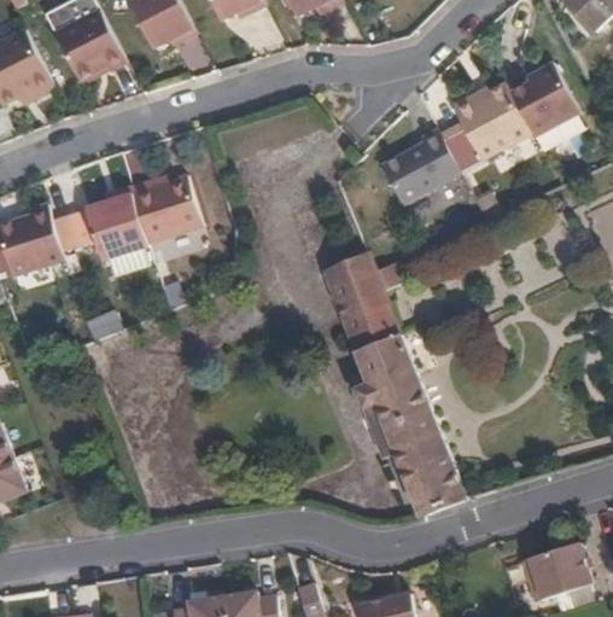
[(130,0),(128,1),(152,48),(167,41),(174,36),(177,42),(194,33),(177,0),(130,0)]
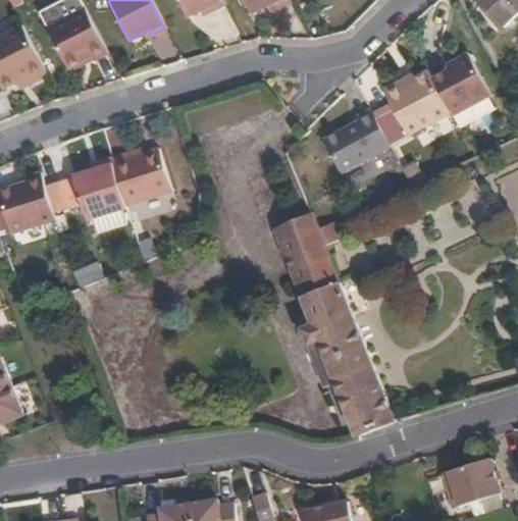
[(176,0),(185,16),(203,6),(206,11),(220,3),(218,0),(176,0)]
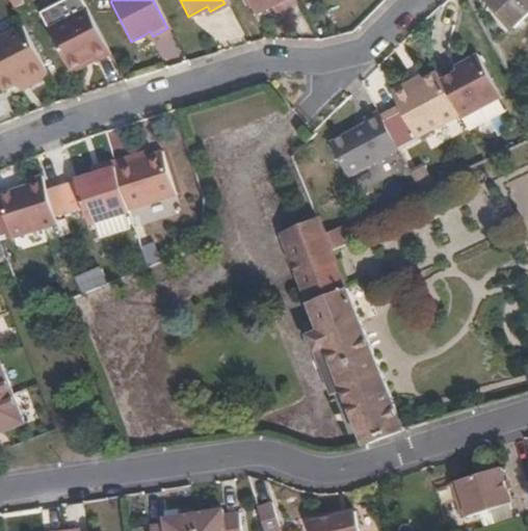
[(276,3),(280,8),(294,1),(293,0),(247,0),(255,15),(276,3)]
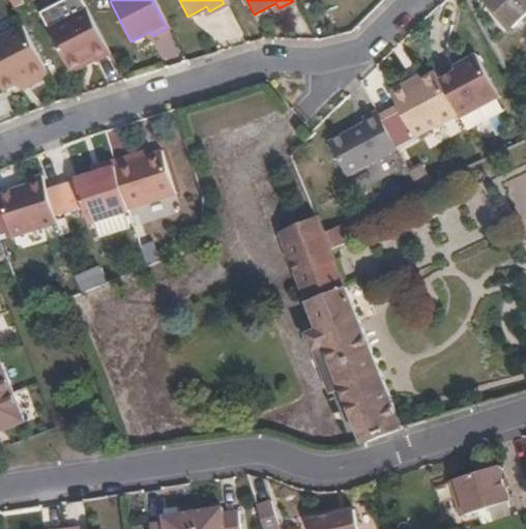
[(484,0),(509,26),(525,9),(525,0),(484,0)]
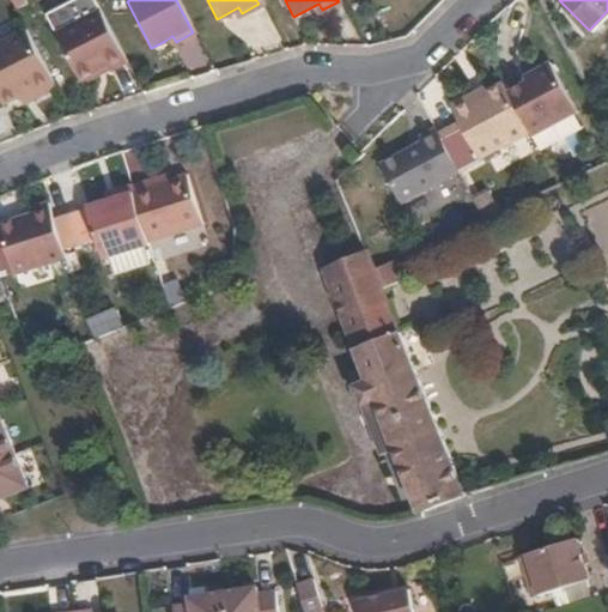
[(53,34),(77,79),(104,65),(107,71),(125,61),(97,10),(53,34)]
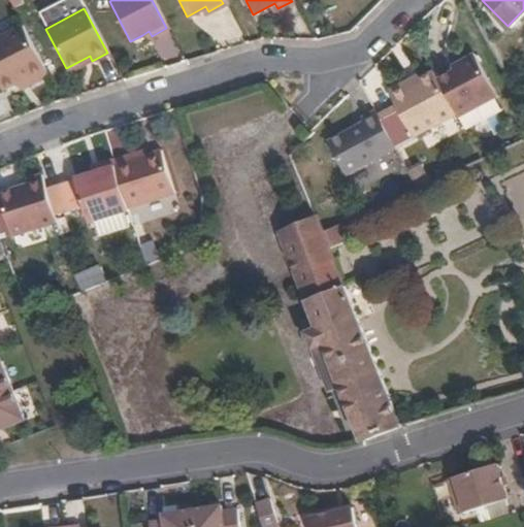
[(24,32),(0,44),(0,91),(14,84),(22,79),(26,87),(46,75),(24,32)]
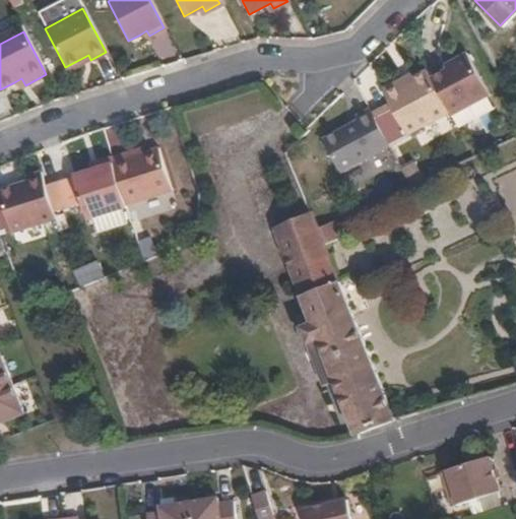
[(446,111),(448,114),(486,93),(463,52),(448,60),(450,64),(444,68),(428,76),(446,111)]
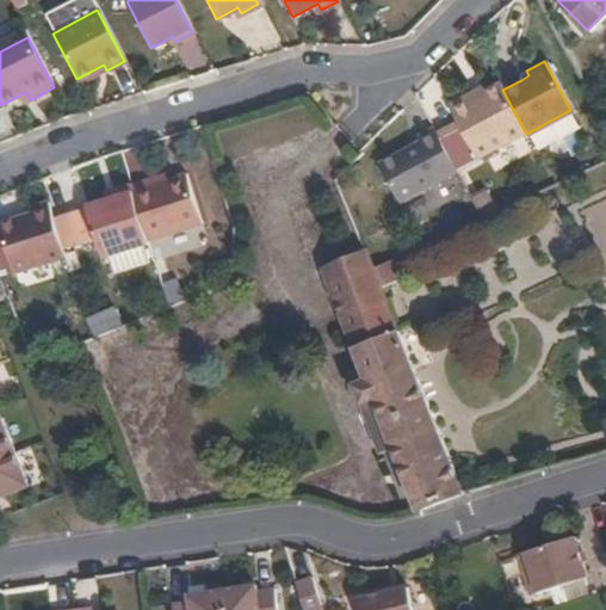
[(529,75),(526,71),(518,74),(521,80),(529,75)]
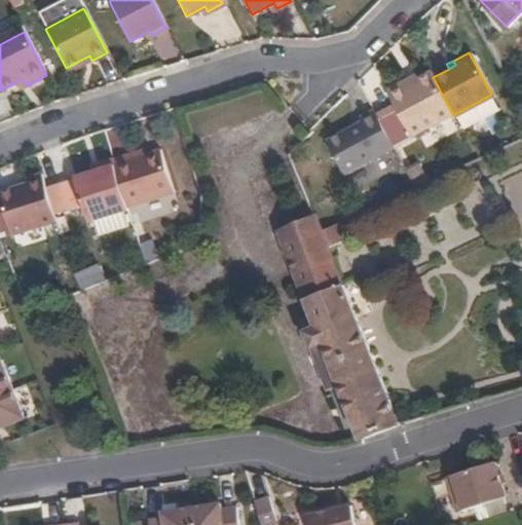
[(408,136),(451,112),(433,77),(429,69),(414,77),(405,82),(403,78),(383,88),(392,103),(408,136)]
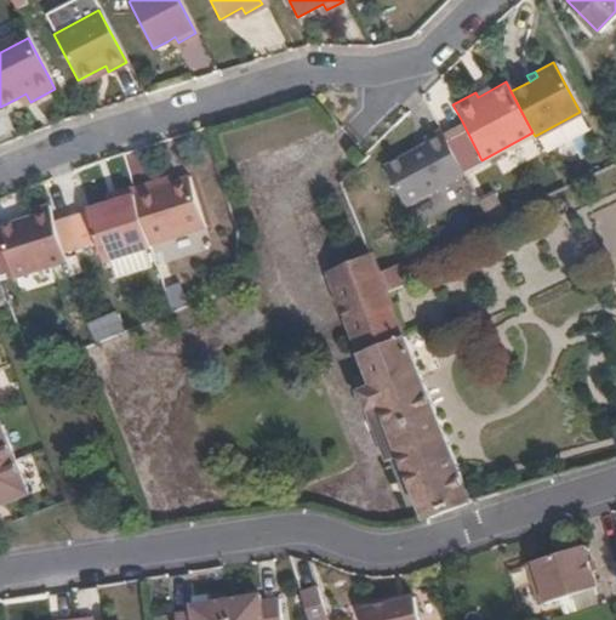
[(489,91),(486,86),(475,92),(478,97),(489,91)]
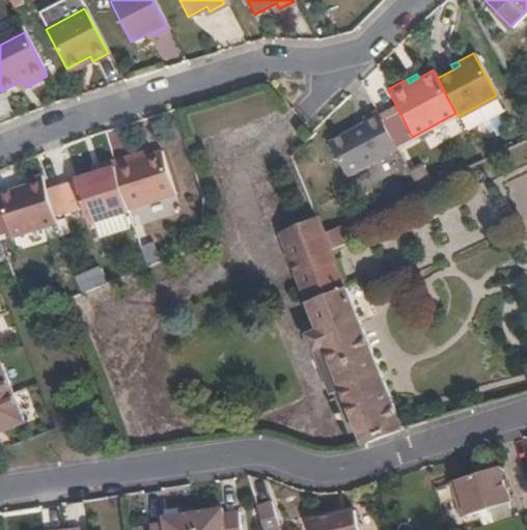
[(15,84),(19,90),(26,87),(22,80),(15,84)]
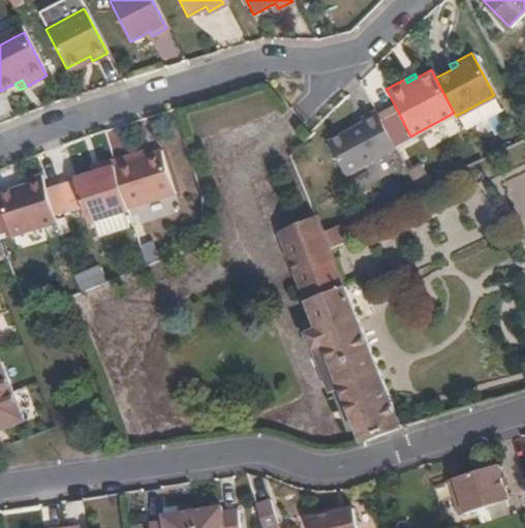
[(394,103),(374,113),(393,147),(410,136),(394,103)]
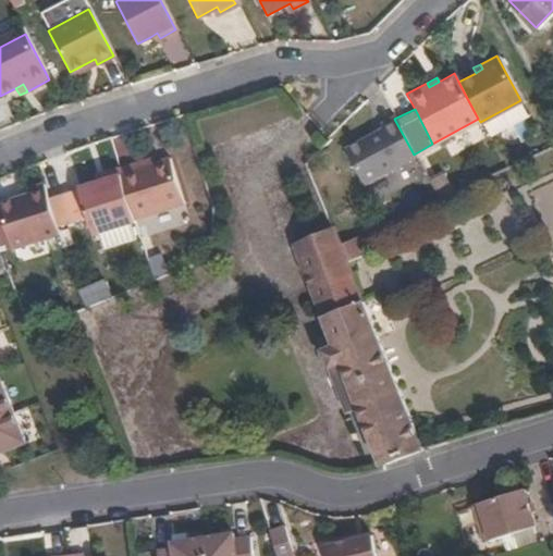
[(394,119),(392,114),(377,123),(379,127),(342,148),(361,183),(414,155),(394,119)]
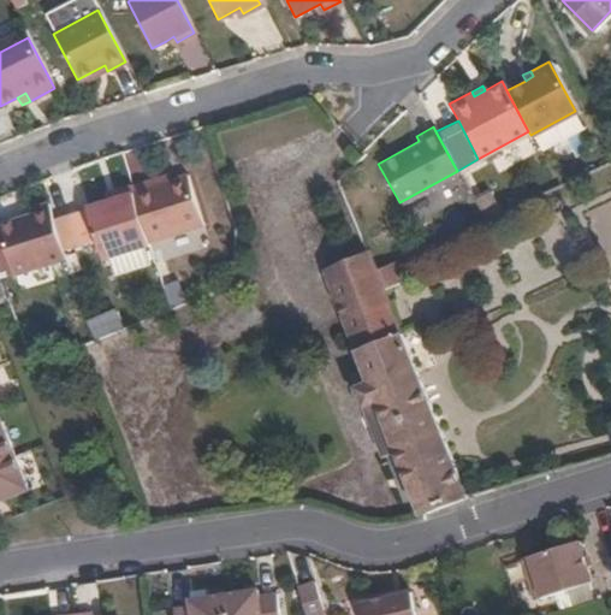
[(200,225),(184,175),(130,193),(146,243),(200,225)]
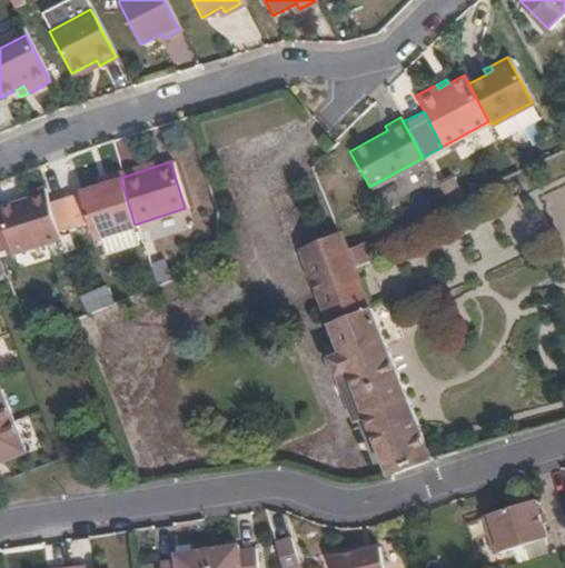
[(135,225),(120,178),(118,172),(101,178),(103,185),(97,187),(46,202),(51,221),(55,231),(87,221),(92,240),(136,227),(135,225)]
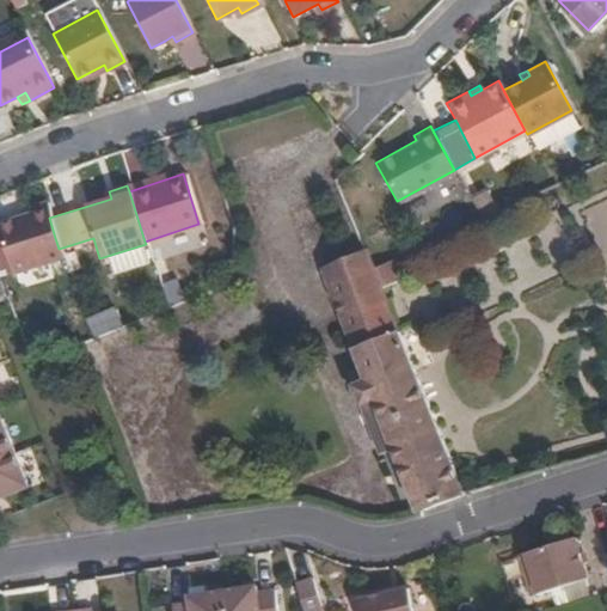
[(49,218),(44,202),(26,208),(28,213),(0,222),(0,238),(8,264),(12,274),(62,257),(59,249),(55,238),(49,218)]
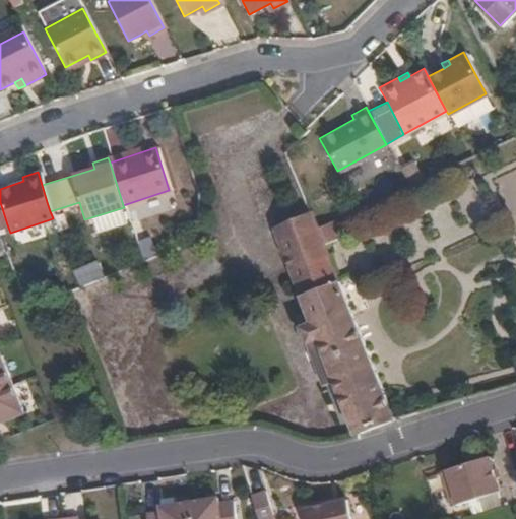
[(331,381),(342,410),(382,394),(315,226),(310,211),(272,230),(304,311),(293,317),(320,385),(331,381)]
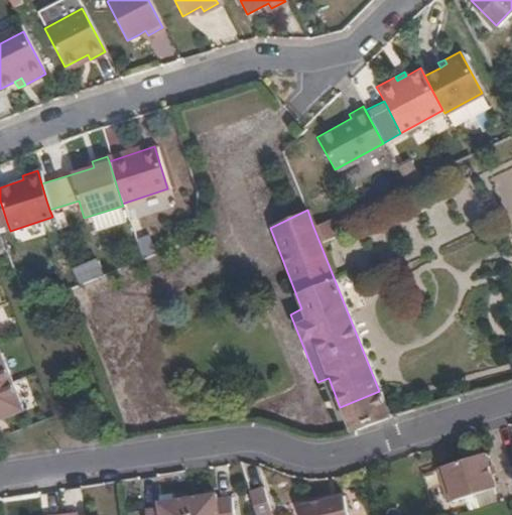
[(97,258),(72,264),(77,281),(101,274),(97,258)]
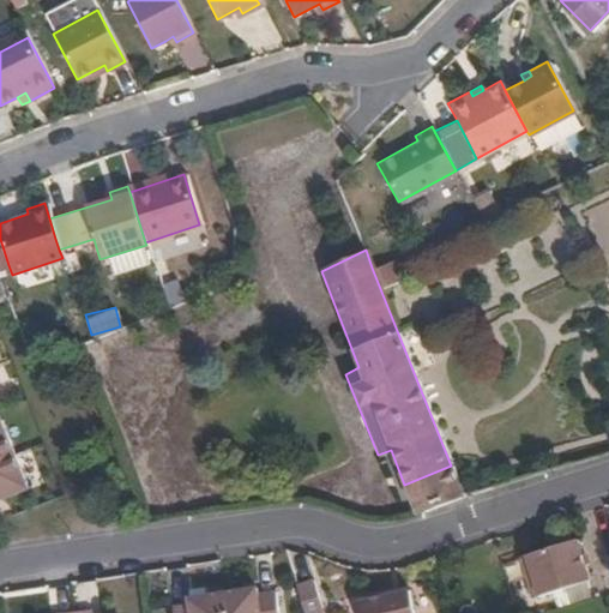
[(0,497),(24,487),(0,427),(0,497)]
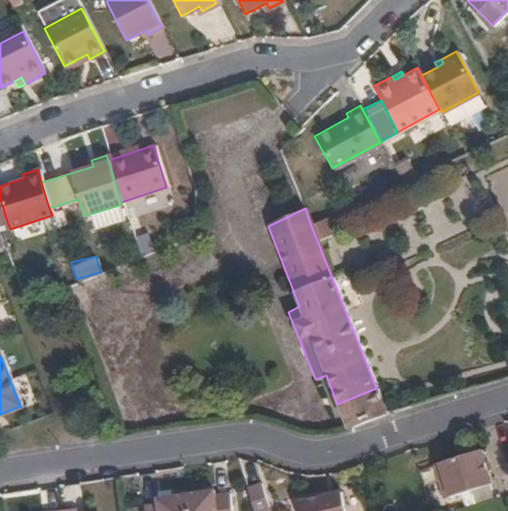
[(424,465),(432,500),(481,489),(472,454),(424,465)]
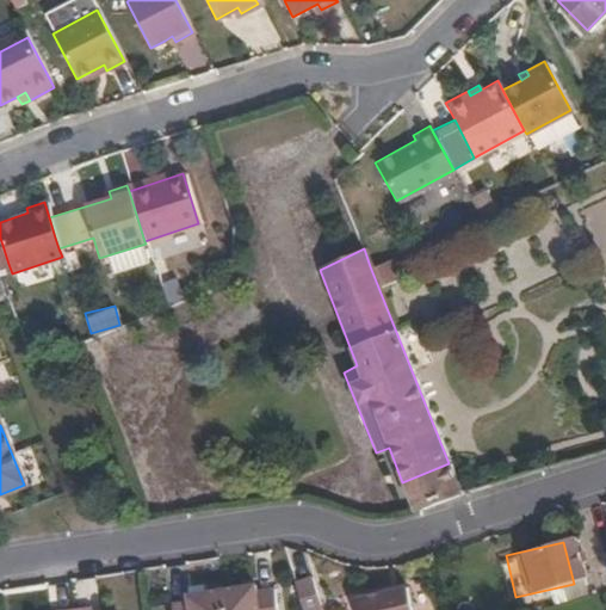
[(288,583),(296,609),(314,609),(305,578),(288,583)]
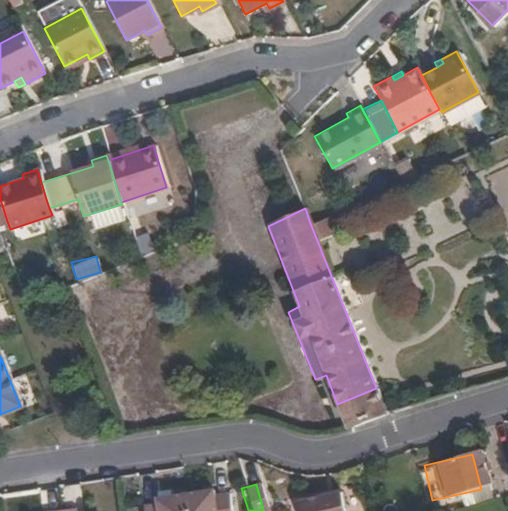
[(216,510),(214,493),(213,486),(183,489),(185,510),(216,510)]
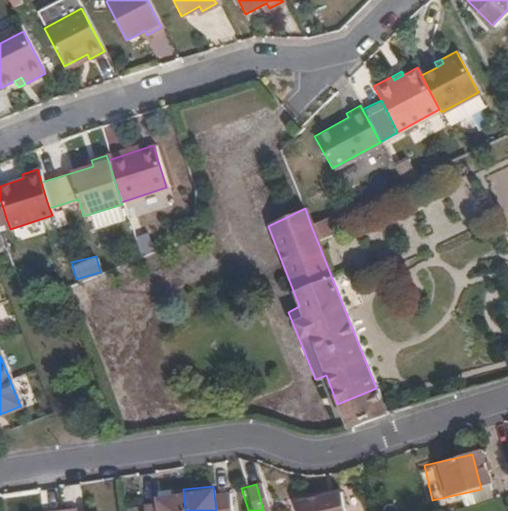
[(185,510),(183,489),(165,491),(155,492),(154,493),(155,503),(142,504),(143,510),(185,510)]
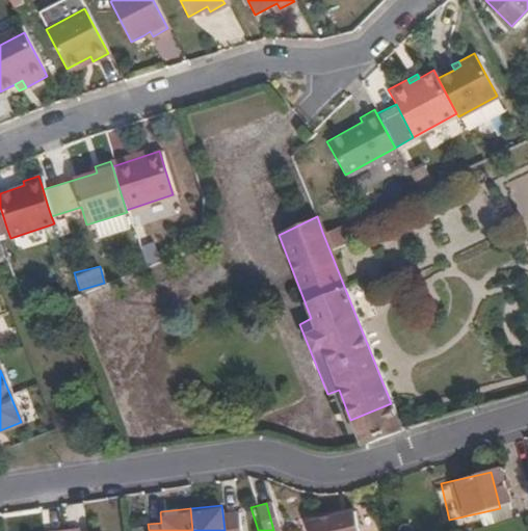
[(315,521),(317,530),(364,530),(359,509),(315,521)]
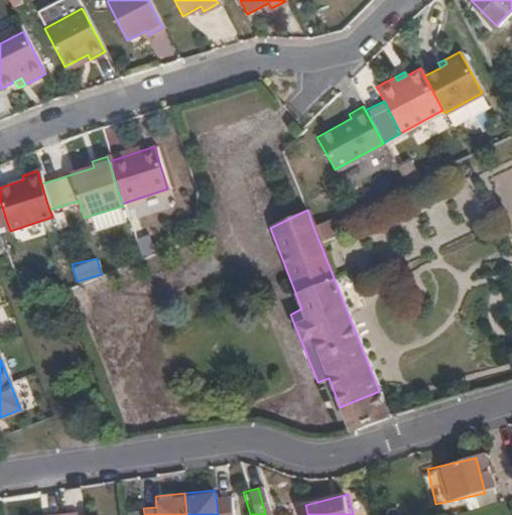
[(231,514),(230,496),(216,497),(218,514),(231,514)]
